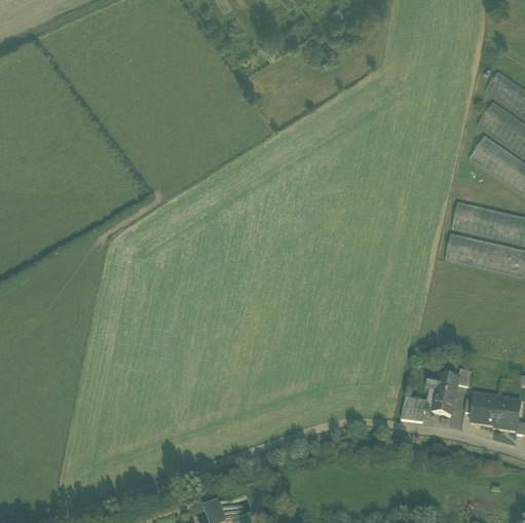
[(484,91),(524,118),(524,89),(497,71),(484,91)]
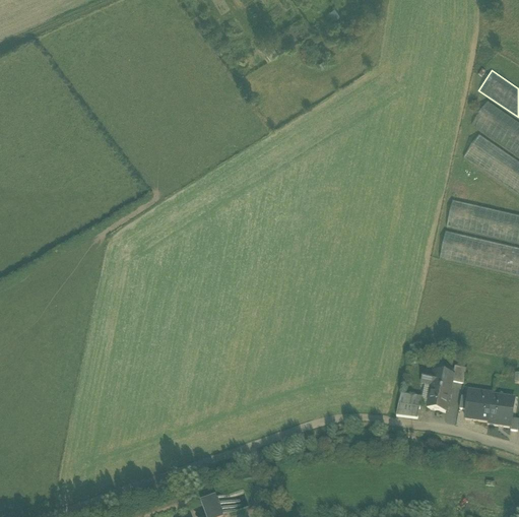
[(471,124),(518,156),(518,122),(487,101),(471,124)]
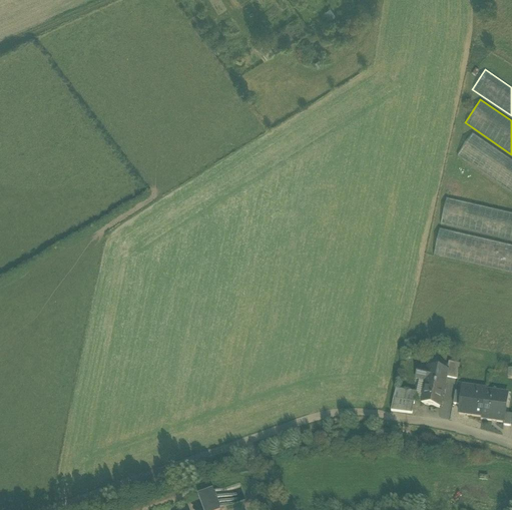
[(456,154),(511,192),(511,159),(472,132),(456,154)]
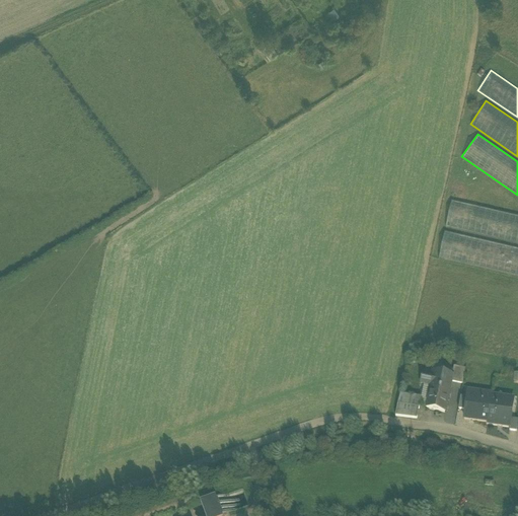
[(445,226),(517,242),(517,214),(451,199),(445,226)]
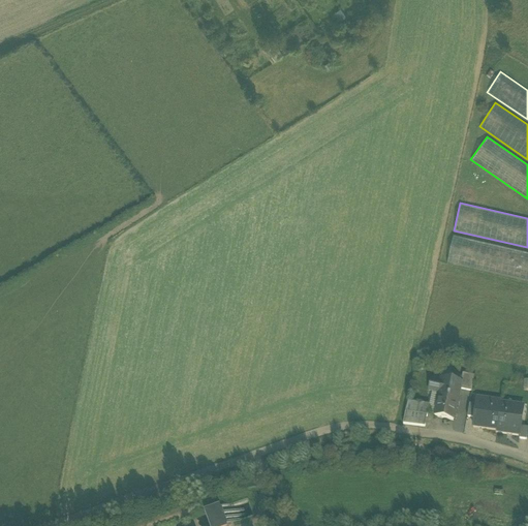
[(446,263),(527,280),(527,251),(453,235),(446,263)]
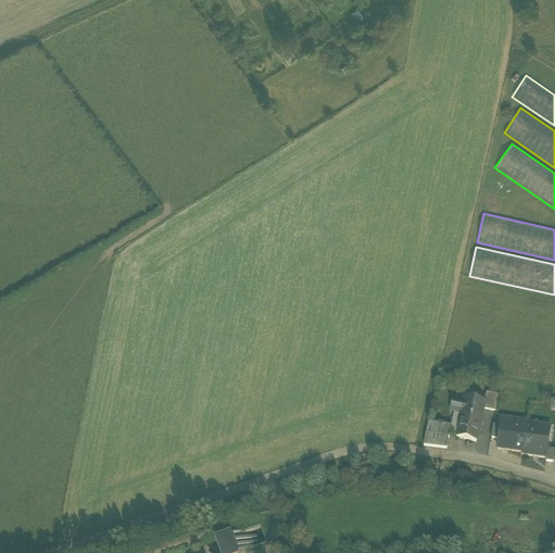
[(482,407),(495,410),(497,393),(486,391),(483,400),(484,400),(482,407)]
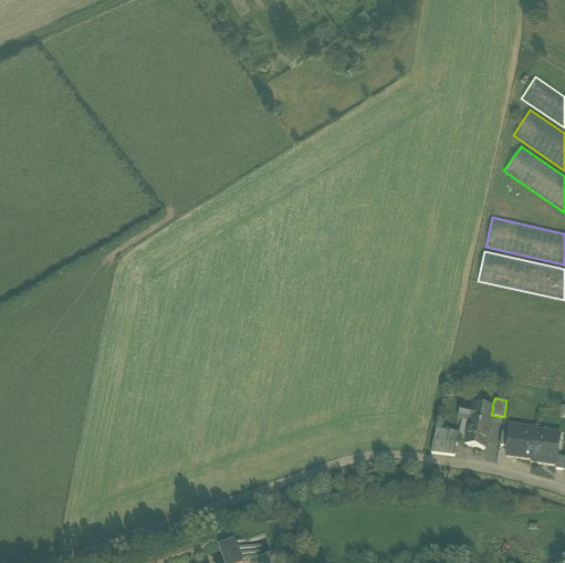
[(473,403),(472,407),(470,419),(464,445),(483,448),(491,415),(493,407),(492,407),(473,403)]
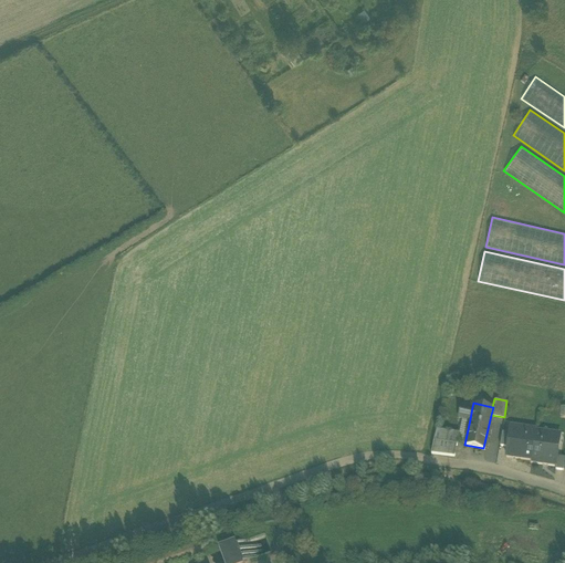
[(458,416),(470,419),(472,407),(461,405),(458,416)]
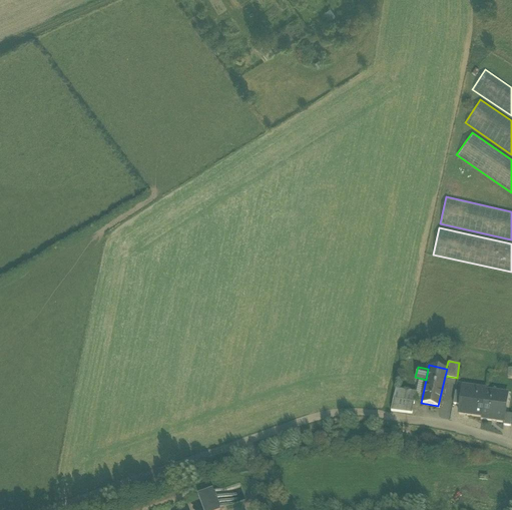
[(458,413),(481,416),(484,390),(485,390),(485,388),(469,386),(468,393),(461,392),(459,404),(458,413)]
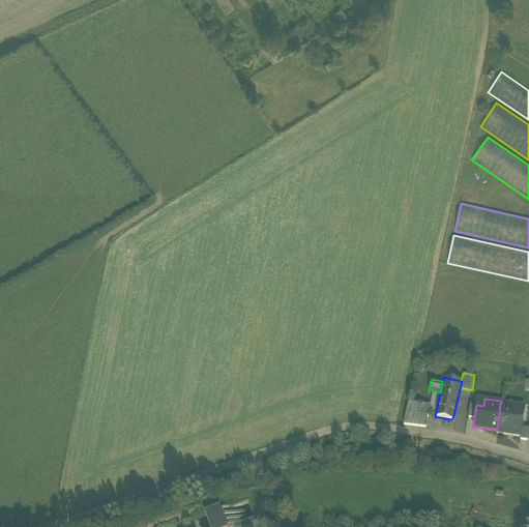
[(403,423),(424,426),(430,404),(408,401),(403,423)]
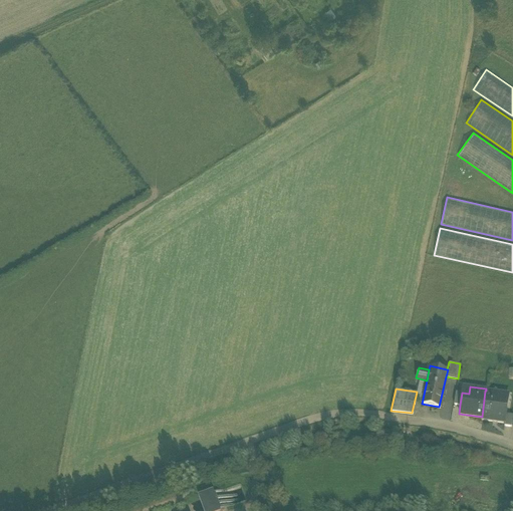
[(486,391),(485,391),(482,417),(481,419),(504,422),(505,414),(507,401),(499,400),(501,393),(486,391)]
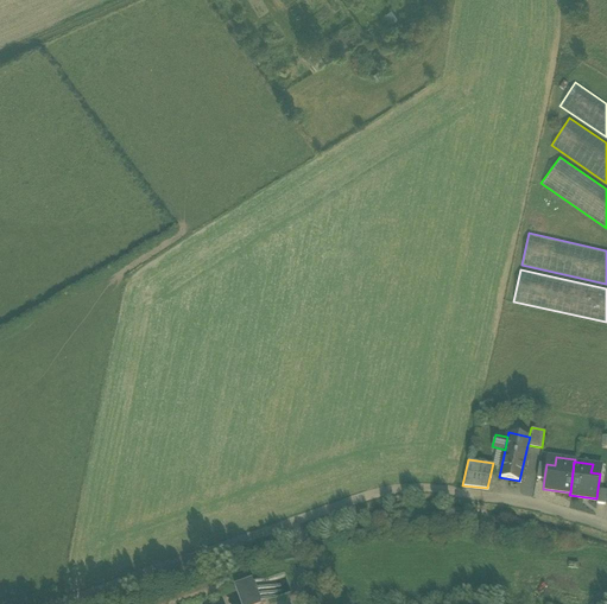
[(536,477),(544,478),(547,464),(538,463),(536,477)]
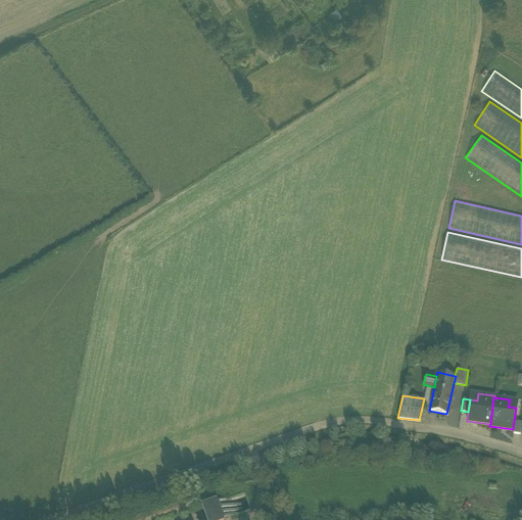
[(521,422),(514,421),(513,429),(512,432),(520,433),(521,422)]
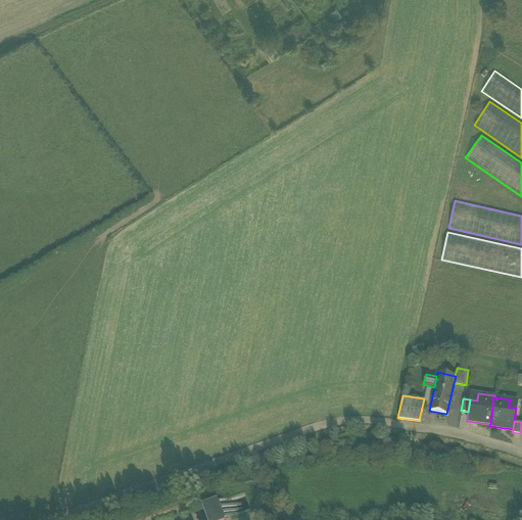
[(203,504),(208,519),(220,519),(223,519),(215,499),(203,504)]
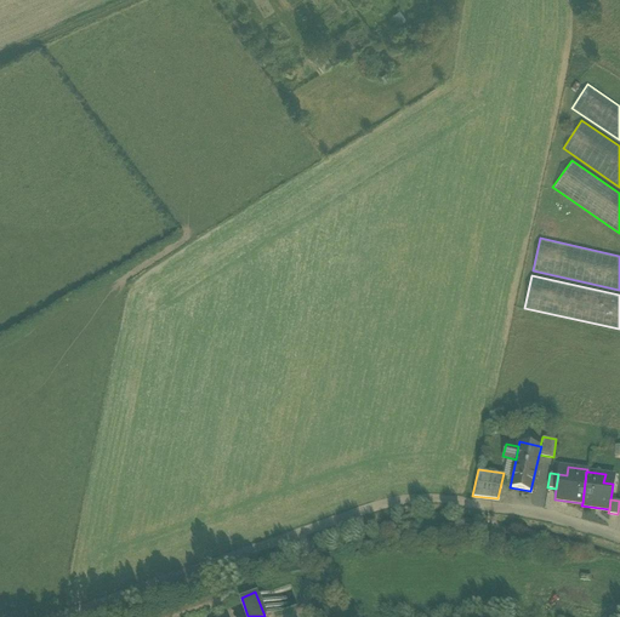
[(268,596),(271,607),(280,606),(279,595),(268,596)]
